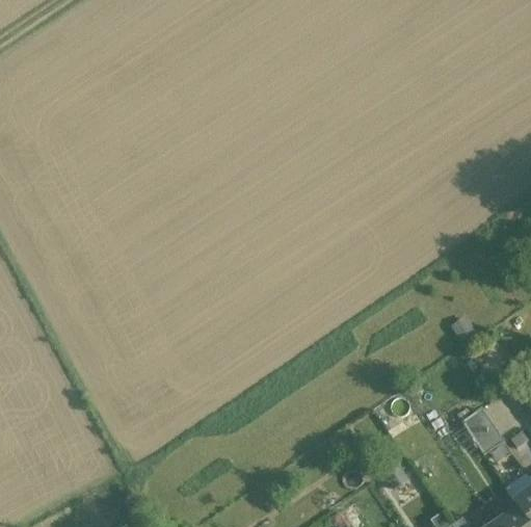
[(481,406),(461,420),(469,431),(488,418),(481,406)]
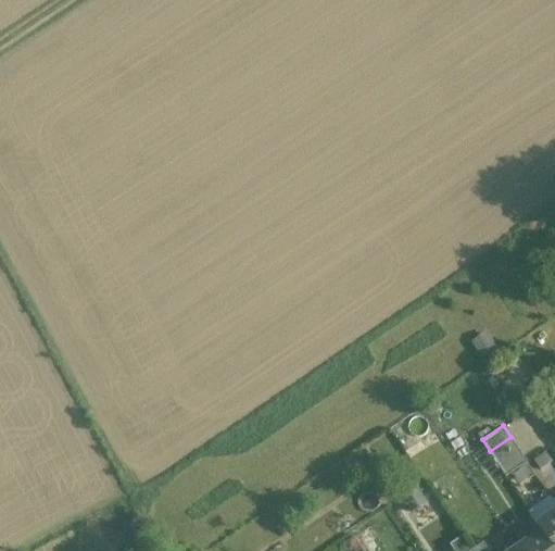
[(511,437),(490,451),(496,462),(518,448),(511,437)]
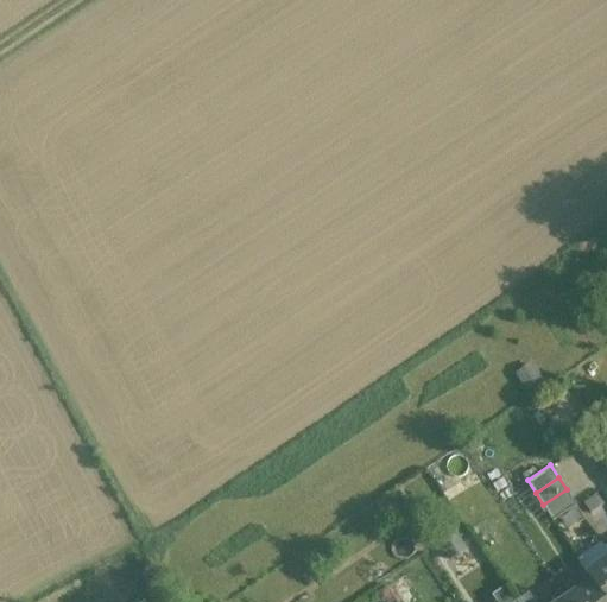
[(567,489),(543,505),(552,518),(575,502),(567,489)]
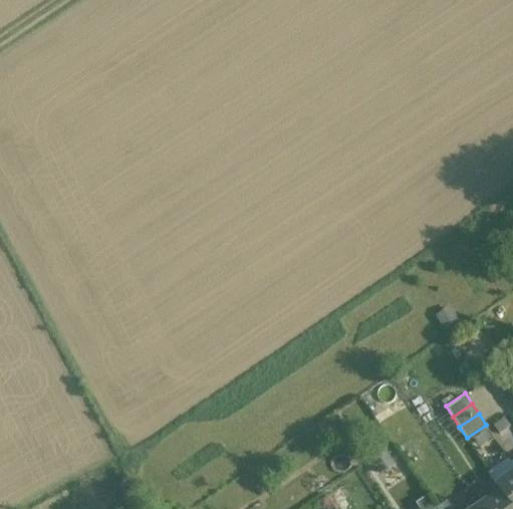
[(512,474),(497,485),(501,492),(502,491),(512,507),(512,474)]
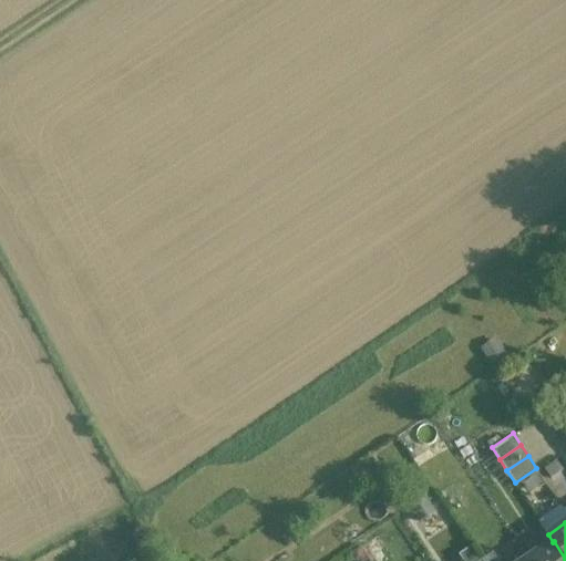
[(377,560),(378,560),(398,551),(384,527),(364,537),(377,560)]
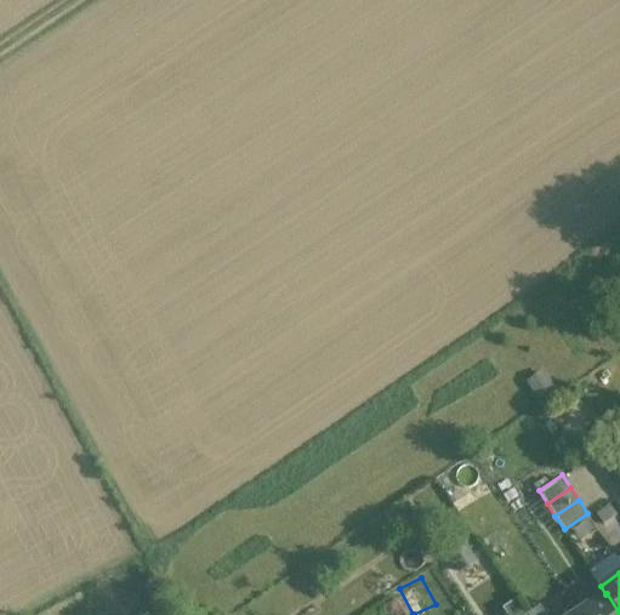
[(619,614),(619,613),(607,593),(606,594),(581,610),(584,614),(619,614)]
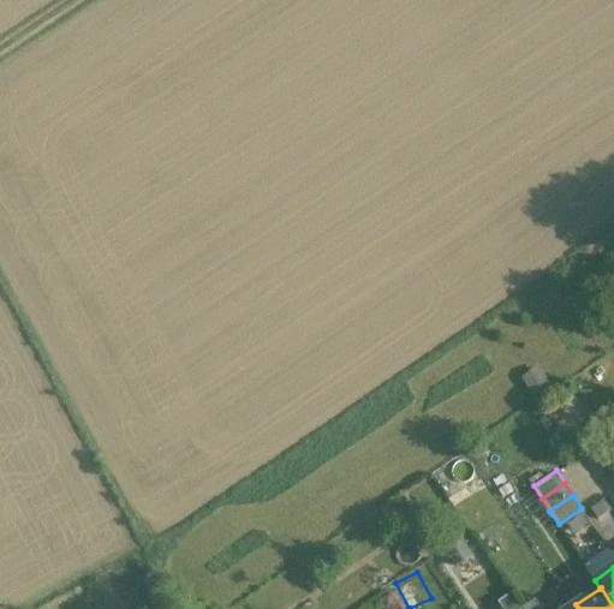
[(524,608),(522,604),(512,590),(496,599),(502,608),(524,608)]
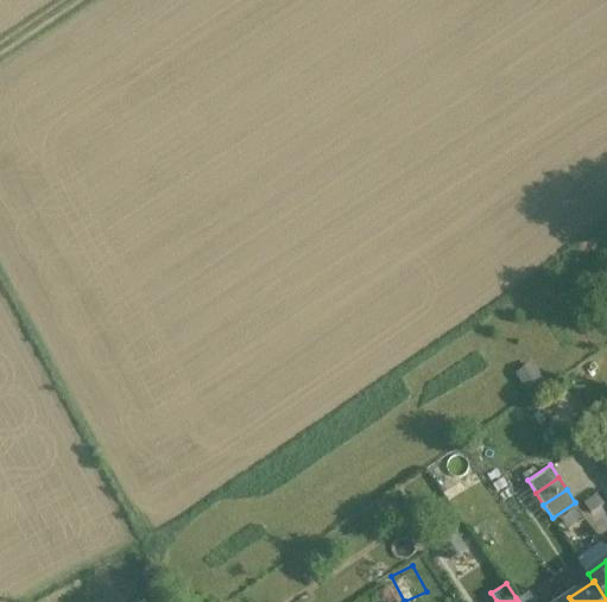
[(535,601),(528,590),(516,597),(518,601),(535,601)]
